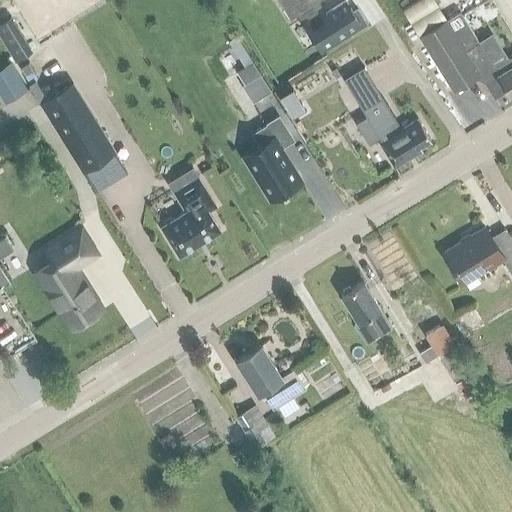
[(281,0),(290,15),(316,0),(281,0)]
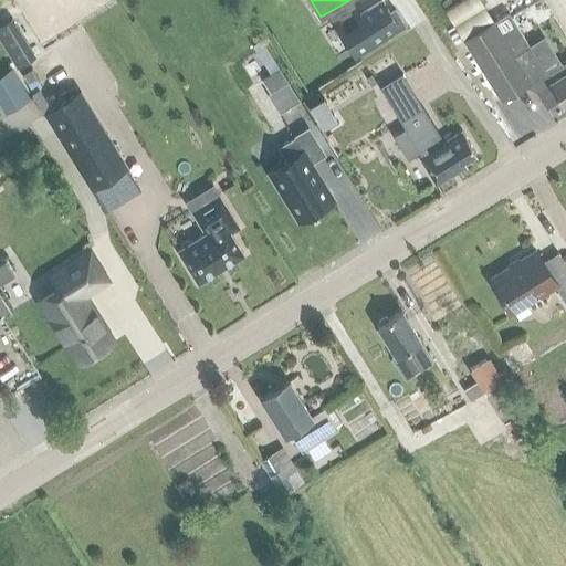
[(333,21),(353,52),(386,32),(389,38),(406,27),(395,9),(389,13),(383,1),(360,14),(355,7),(333,21)]
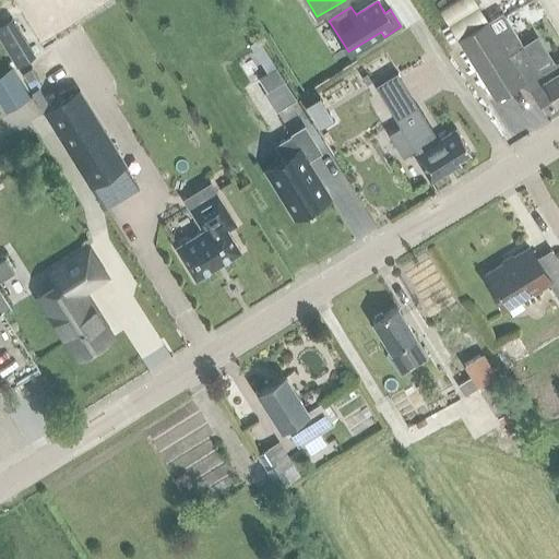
[(501,13),(456,42),(494,100),(524,82),(530,91),(527,92),(538,109),(551,102),(555,106),(558,103),(558,61),(539,74),(501,13)]
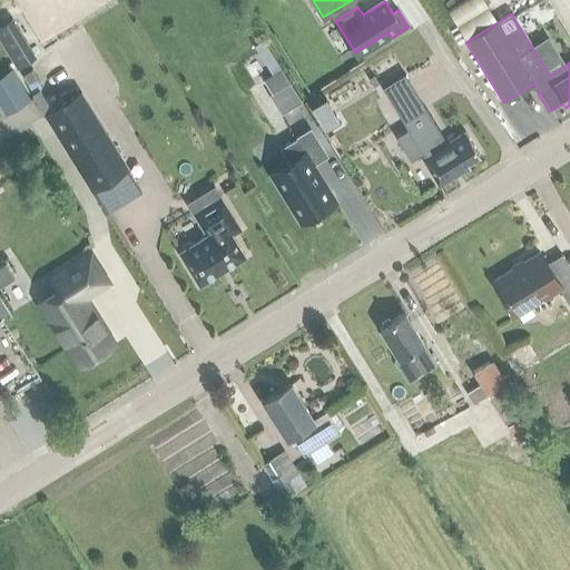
[(0,39),(17,67),(35,57),(11,19),(0,25),(0,39)]
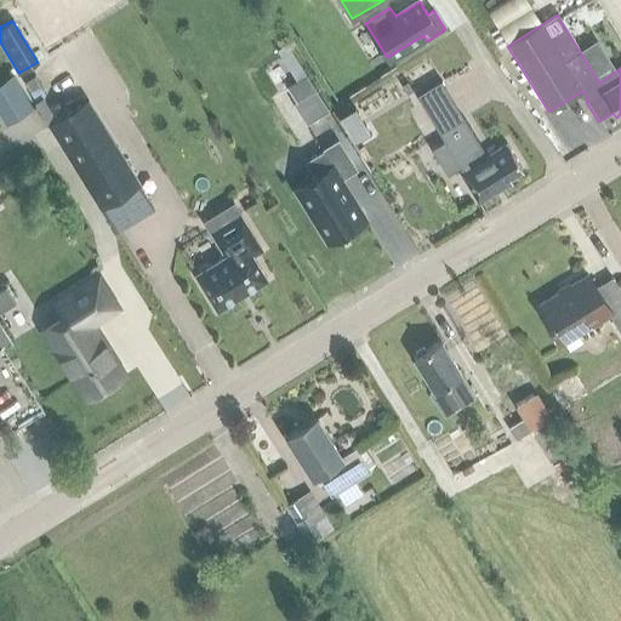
[(0,84),(0,115),(5,124),(32,107),(12,77),(0,84)]
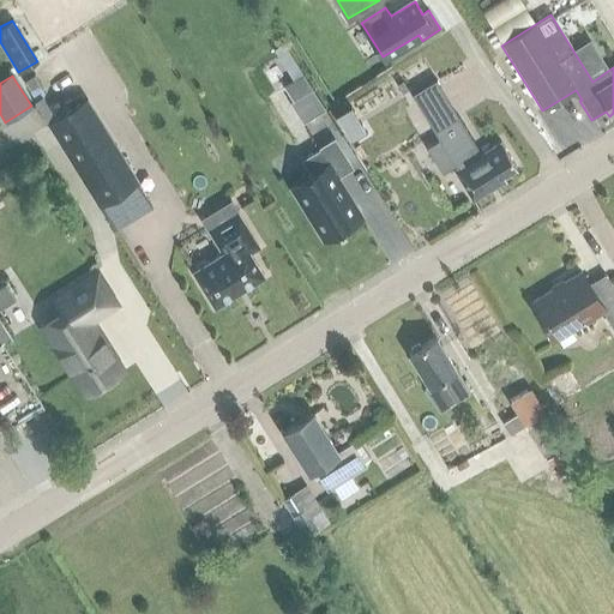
[(292,101),(289,102),(302,124),(324,110),(312,89),(292,101)]
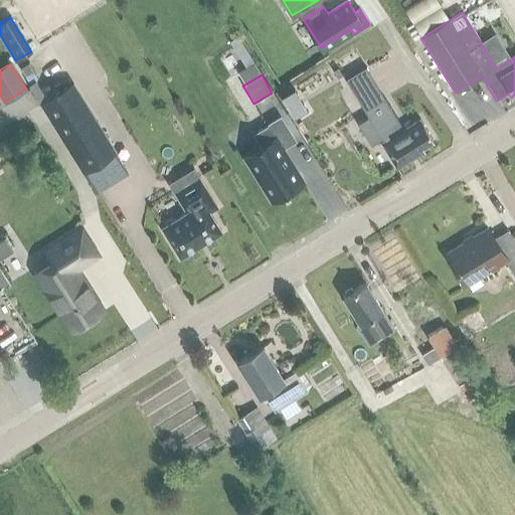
[(307,108),(295,88),(282,96),(294,116),(307,108)]
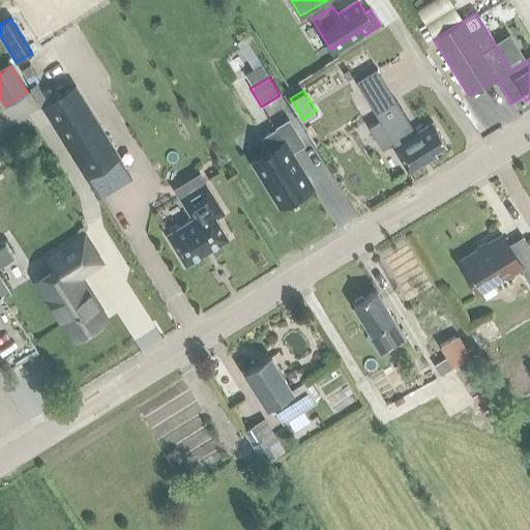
[(51,124),(95,194),(126,174),(82,104),(51,124)]
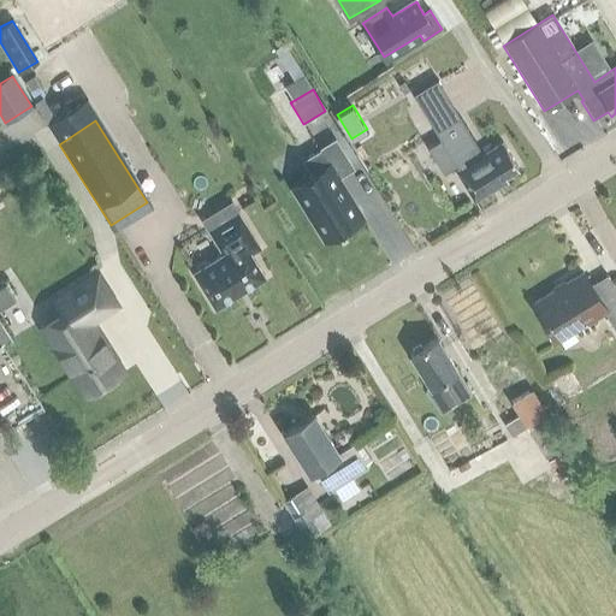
[(474,152),(455,120),(433,134),(452,165),(474,152)]
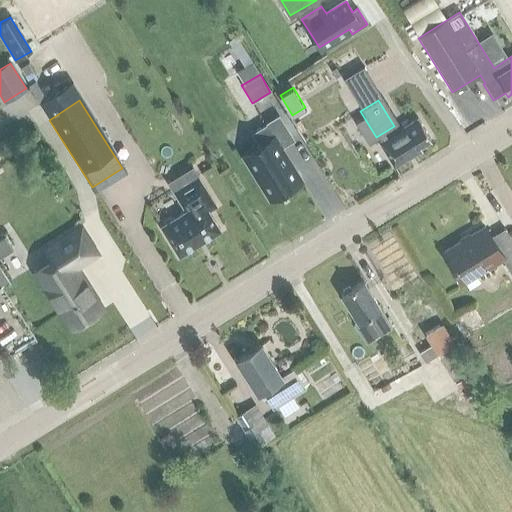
[(265,123),(265,125),(252,133),(260,147),(244,156),(270,199),(282,192),(283,194),(291,189),(290,187),(298,182),(284,159),(287,157),(281,147),(294,139),(278,114),(265,123)]
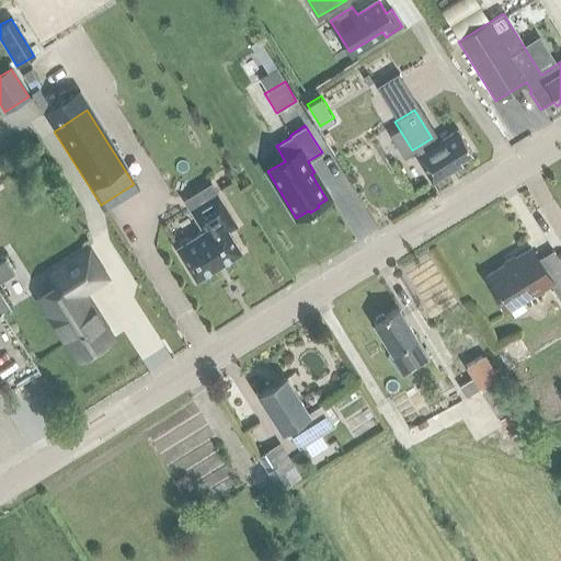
[(416,157),(432,182),(461,164),(459,160),(468,155),(454,133),(416,157)]
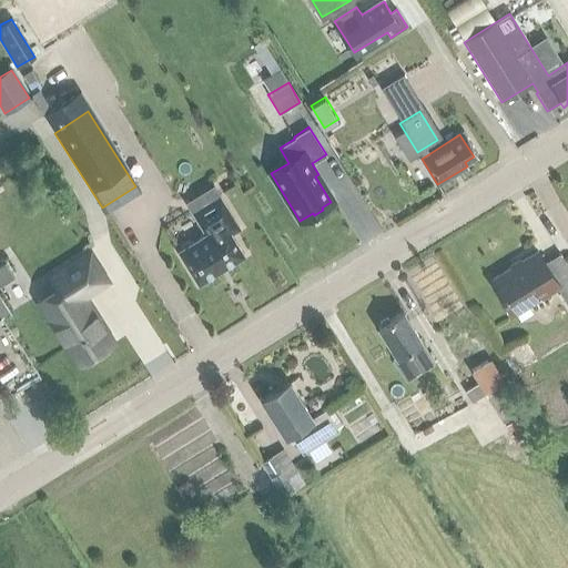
[(240,227),(220,195),(193,212),(206,234),(179,251),(199,283),(244,255),(231,233),(240,227)]
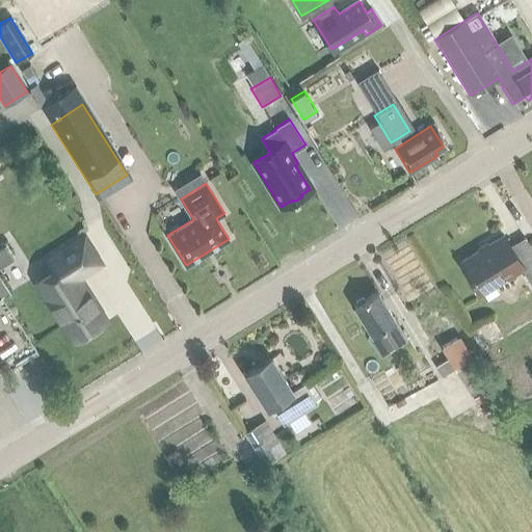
[(40,281),(74,337),(105,317),(78,275),(102,261),(84,234),(60,249),(69,263),(40,281)]
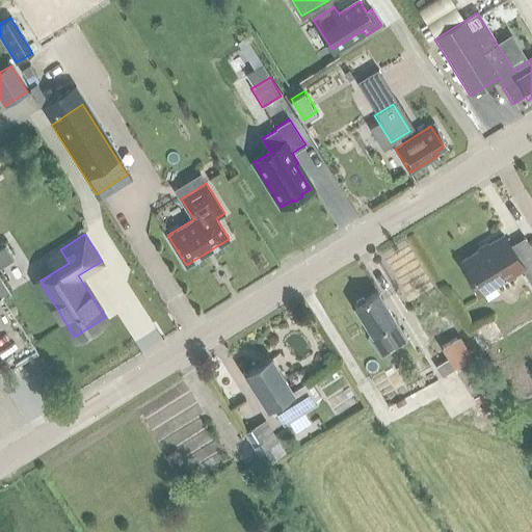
[(522,270),(530,284),(531,282),(531,251),(524,238),(509,247),(503,237),(461,263),(481,295),(522,270)]
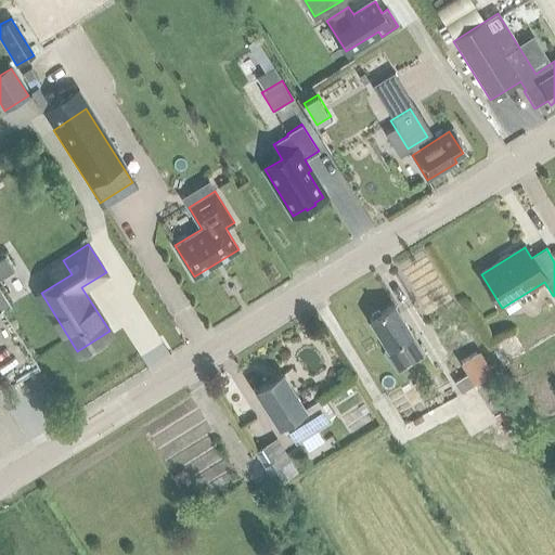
[(2,295),(0,296),(0,309),(1,311),(10,306),(2,295)]
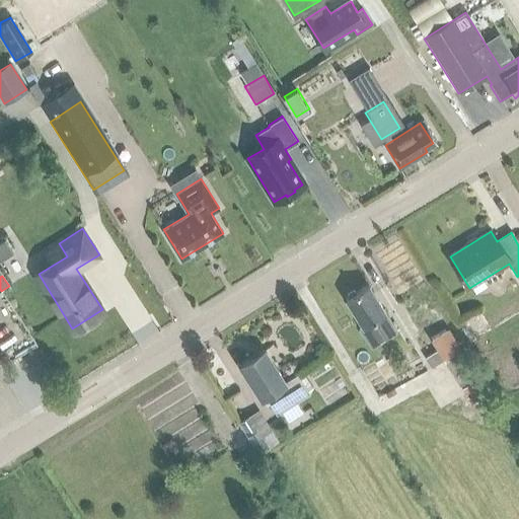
[(359,330),(371,351),(397,335),(368,286),(354,294),(353,293),(346,297),(347,299),(345,300),(362,328),(359,330)]
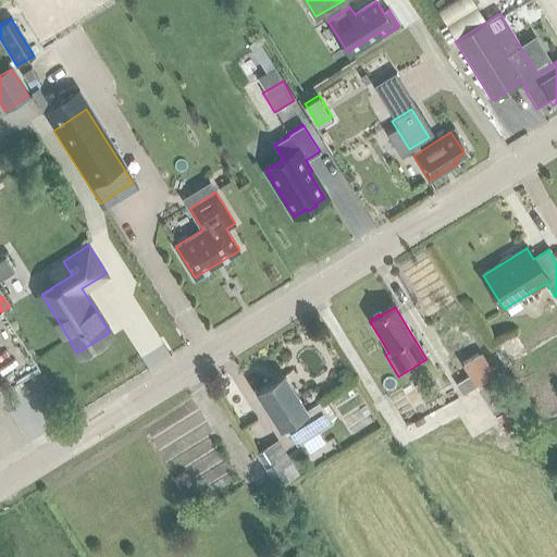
[(433,329),(443,345),(455,364),(477,351),(455,314),(433,329)]
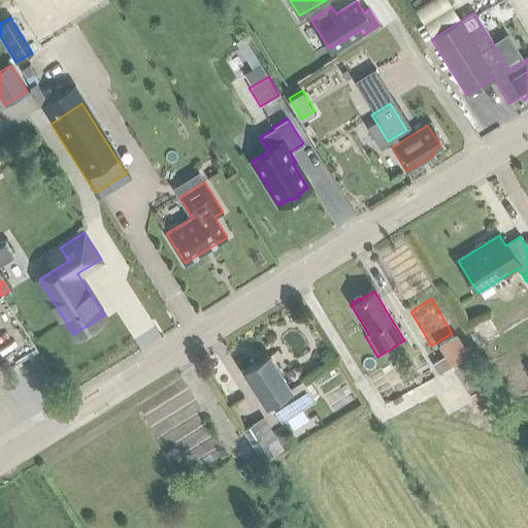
[(479,350),(500,337),(489,318),(467,330),(479,350)]
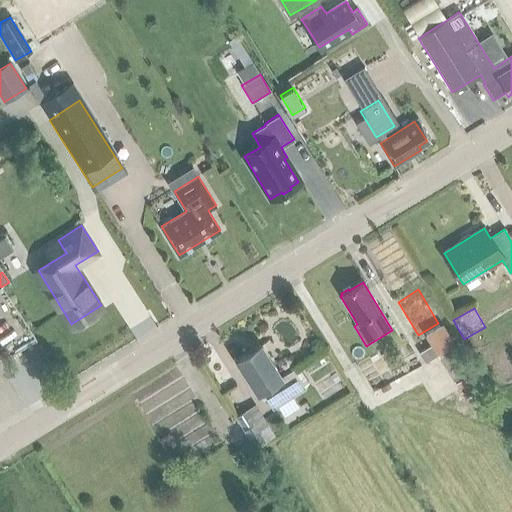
[(454,347),(441,326),(425,336),(438,357),(454,347)]
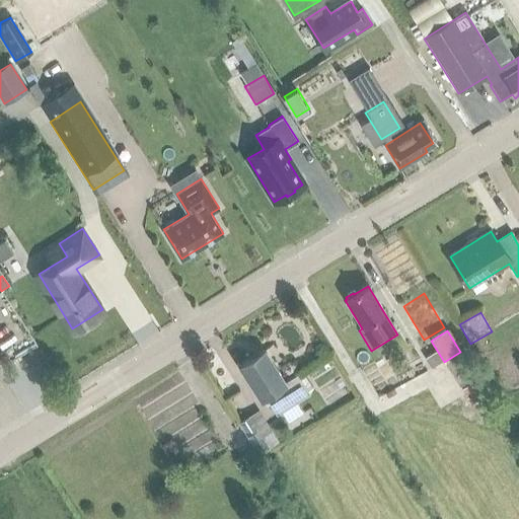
[(285,382),(264,350),(237,365),(261,400),(266,397),(276,415),(308,393),(306,391),(296,376),(285,382)]
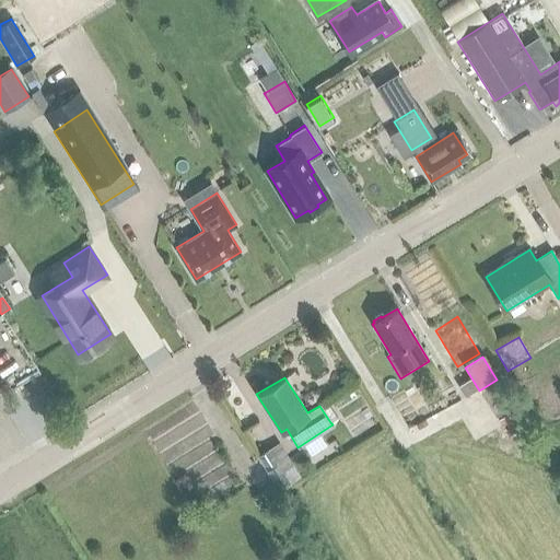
[(497,380),(479,391),(493,413),(511,403),(497,380)]
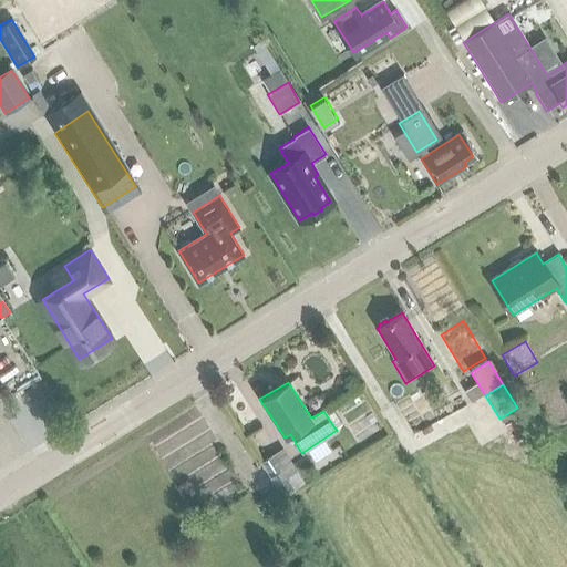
[(260,461),(264,465),(274,480),(295,466),(282,447),(260,461)]
